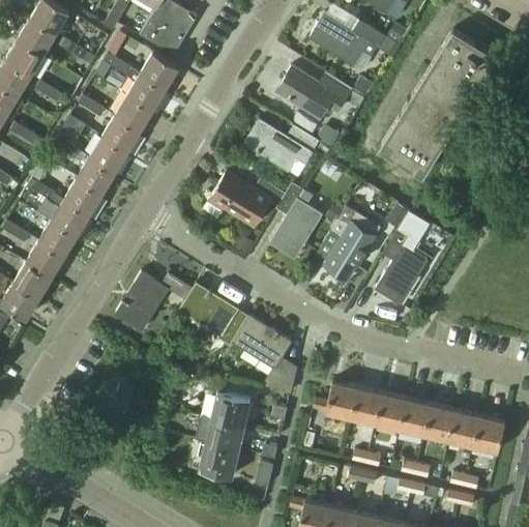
[(41,0),(31,19),(57,33),(69,12),(50,0),(41,0)]
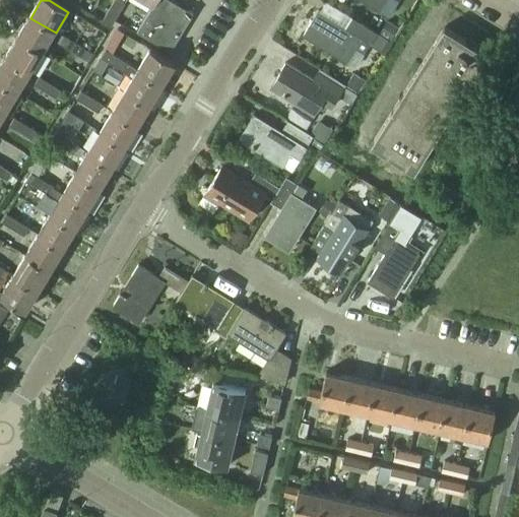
[(109,11),(118,16),(125,5),(116,0),(109,11)]
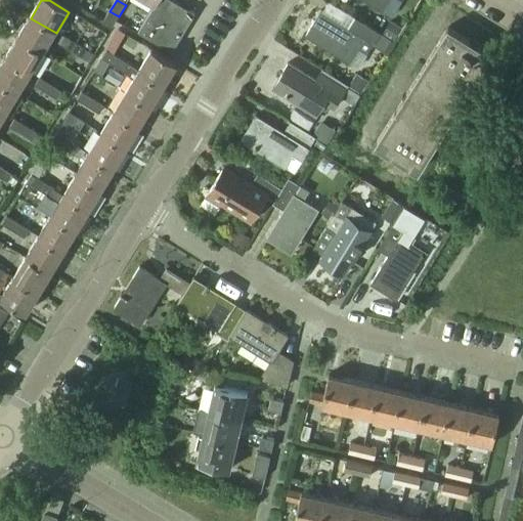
[(139,34),(172,53),(194,16),(168,0),(159,0),(155,6),(139,34)]
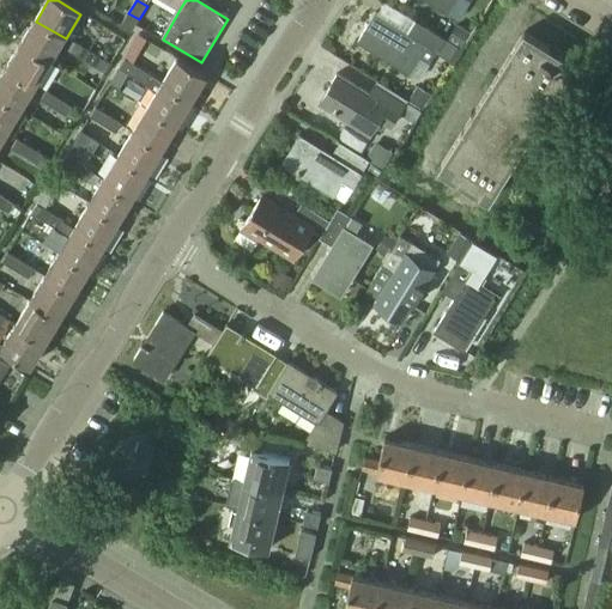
[(423,0),(447,14),(455,0),(423,0)]
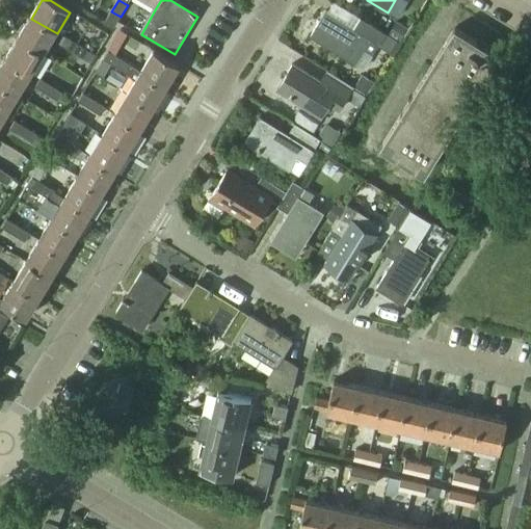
[(105,23),(113,28),(121,17),(111,11),(105,23)]
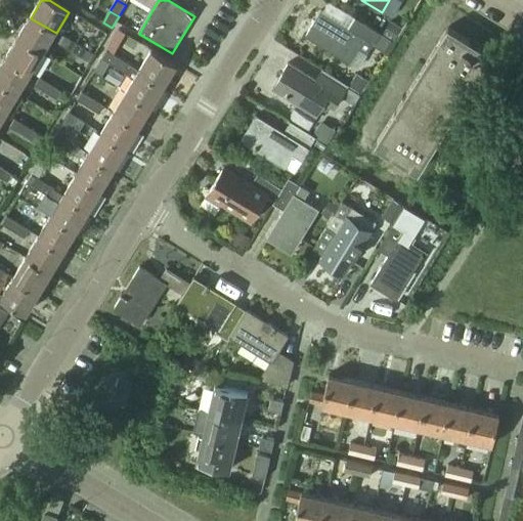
[(306,38),(350,64),(358,50),(367,56),(373,47),(384,53),(391,42),(356,20),(349,31),(321,13),(306,38)]
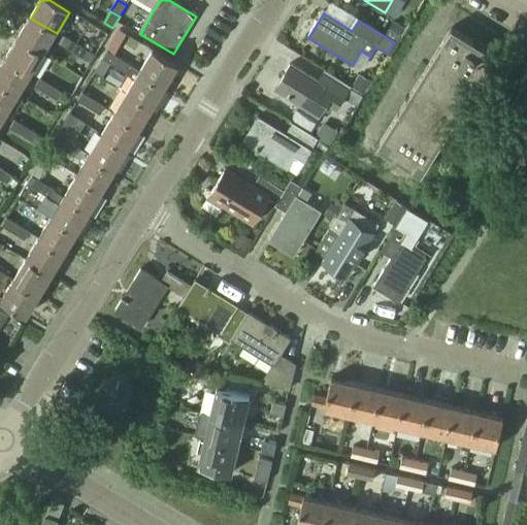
[(19,39),(43,54),(57,33),(31,19),(19,39)]
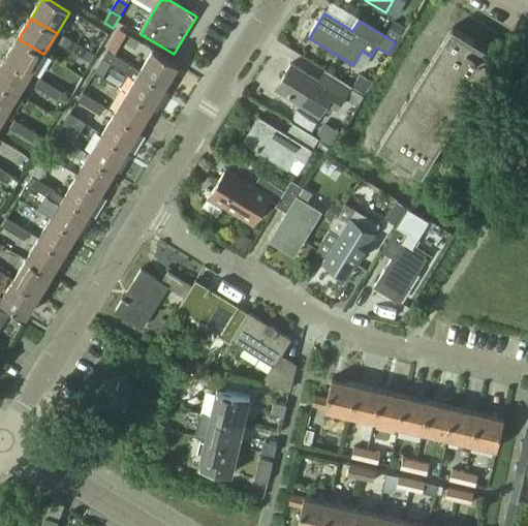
[(378,149),(423,176),(496,57),(453,30),(378,149)]
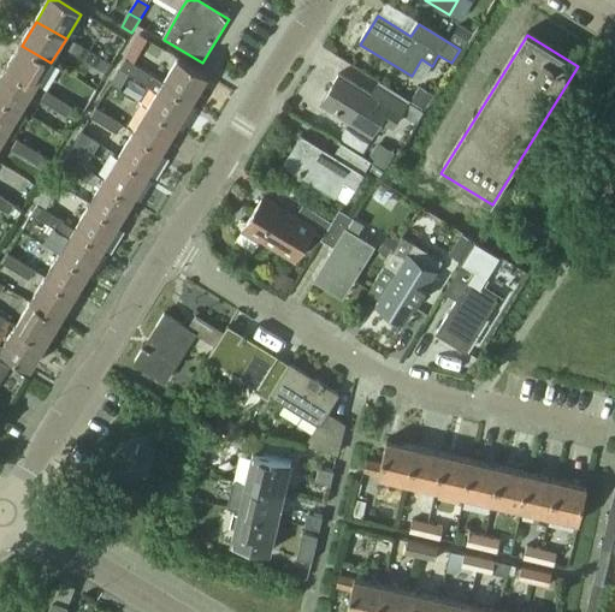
[(71,54),(86,63),(90,53),(77,45),(71,54)]
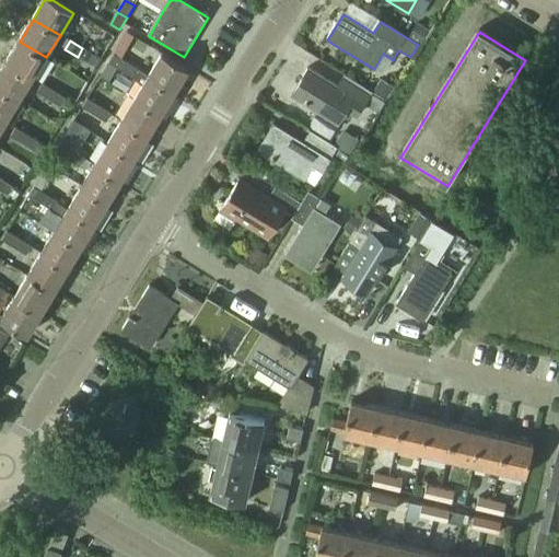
[(7,64),(33,80),(46,57),(20,42),(7,64)]
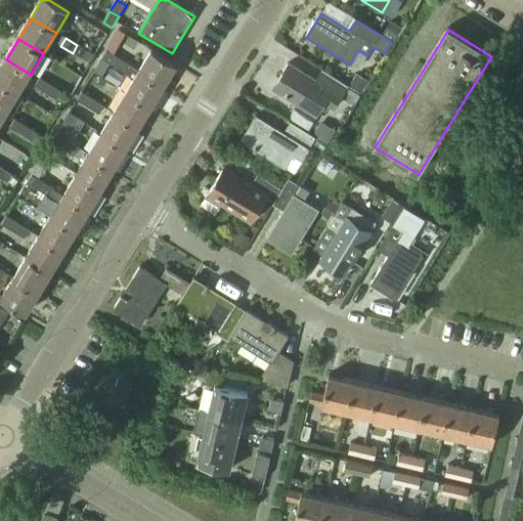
[(73,53),(84,59),(88,52),(77,45),(73,53)]
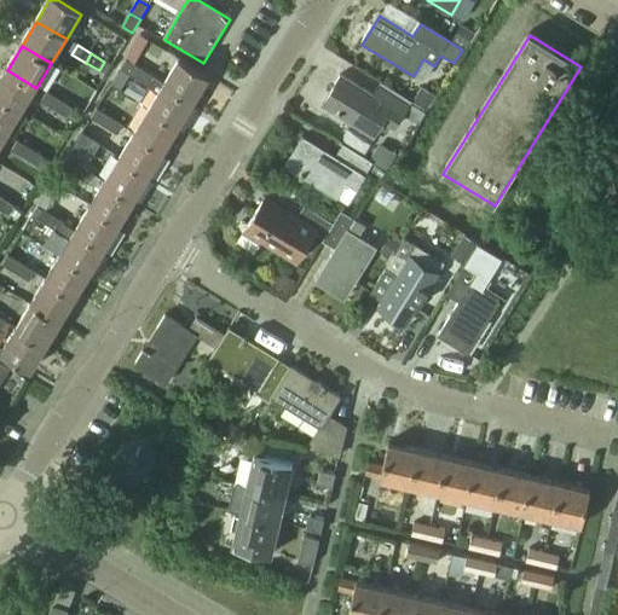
[(165,86),(194,103),(209,79),(180,61),(165,86)]
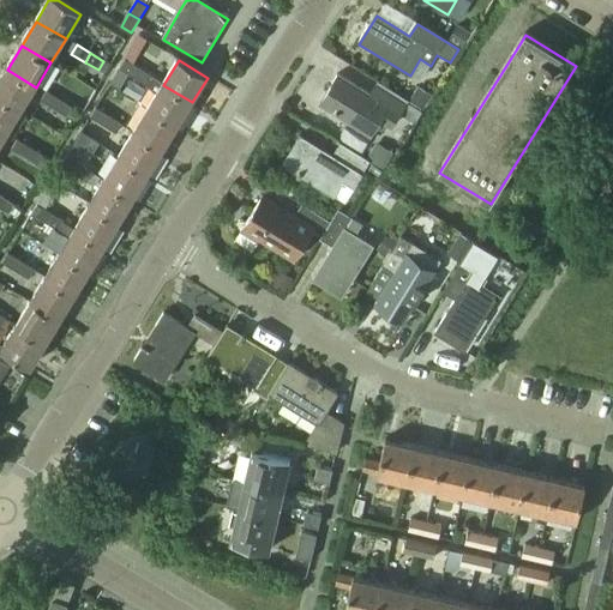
[(120,71),(133,79),(139,70),(126,61),(120,71)]
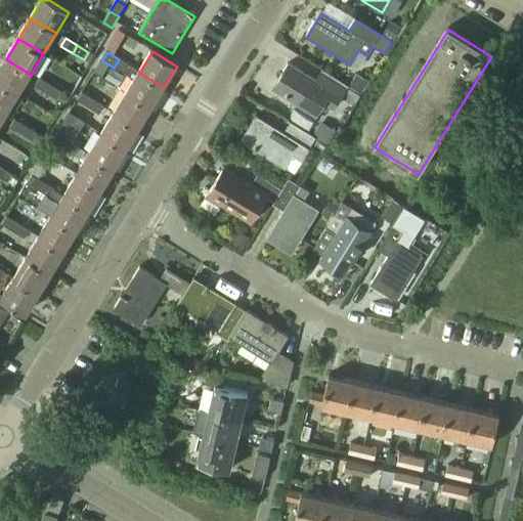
[(0,69),(0,83),(18,95),(31,75),(6,59),(0,69)]
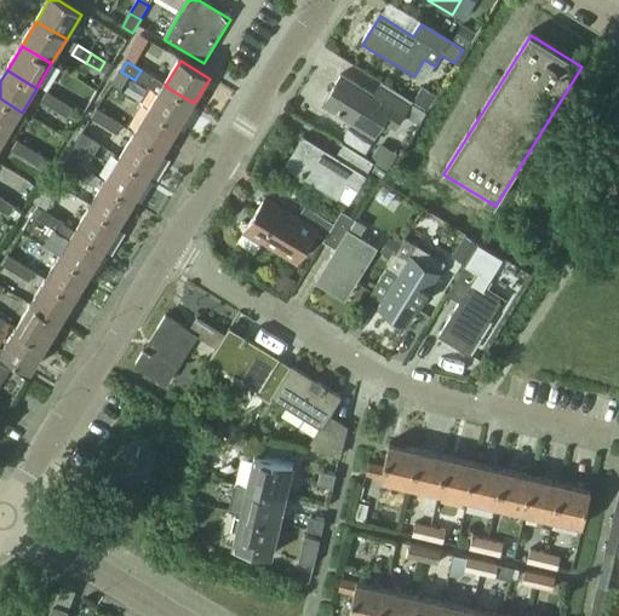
[(135,80),(148,87),(154,79),(141,70),(135,80)]
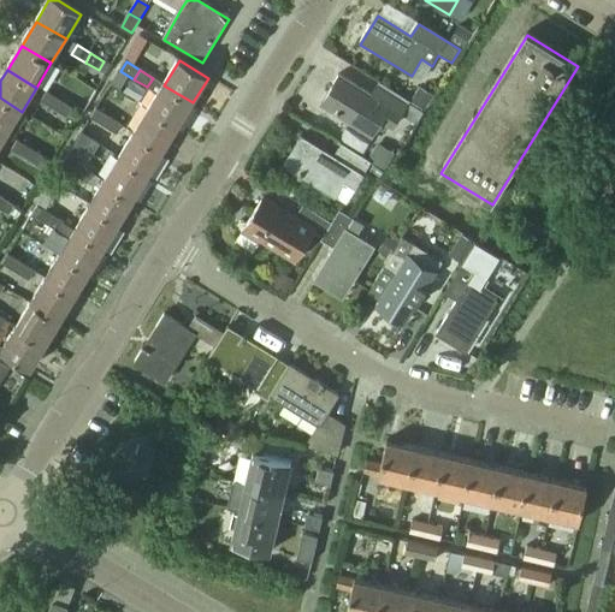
[(323,106),(373,137),(383,122),(394,128),(409,104),(380,85),(373,97),(339,77),(323,106)]
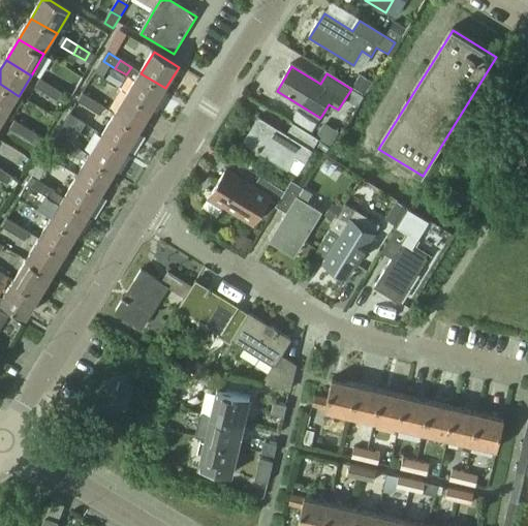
[(516,79),(523,83),(527,74),(527,71),(522,68),(516,79)]
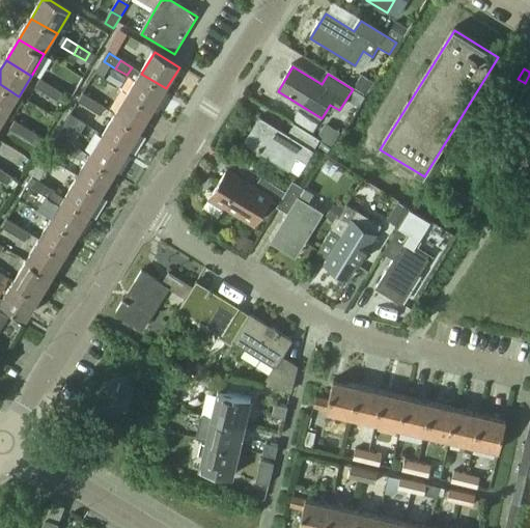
[(129,94),(154,110),(166,88),(141,74),(129,94)]
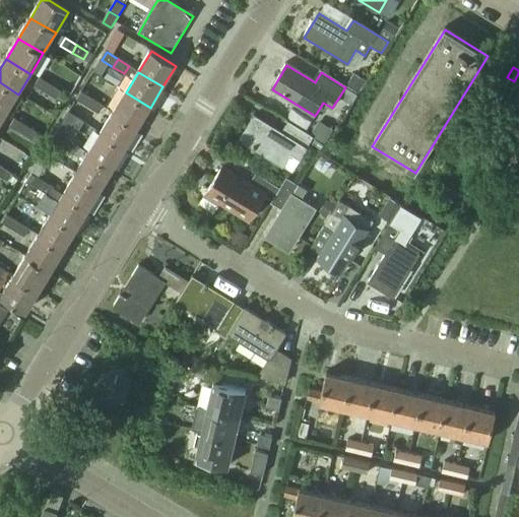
[(36,86),(47,93),(52,85),(41,79),(36,86)]
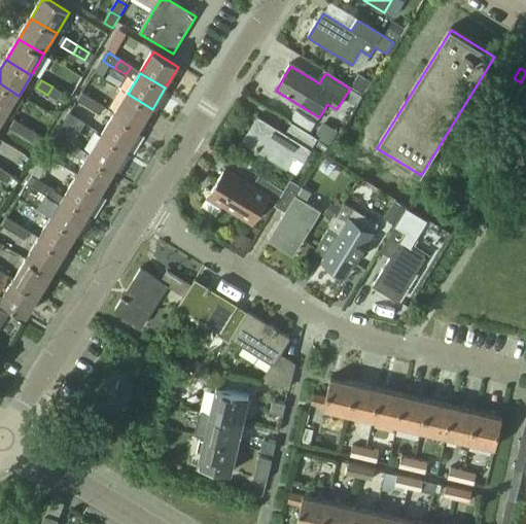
[(0,112),(6,116),(19,96),(0,83),(0,112)]
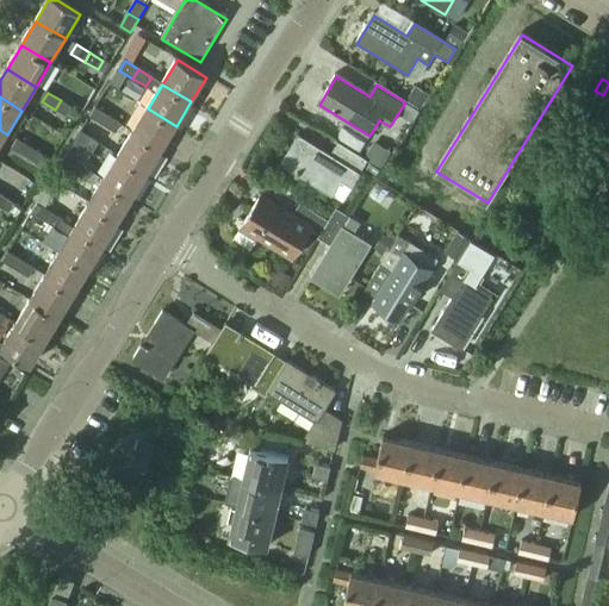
[(55,110),(68,118),(74,108),(61,100),(55,110)]
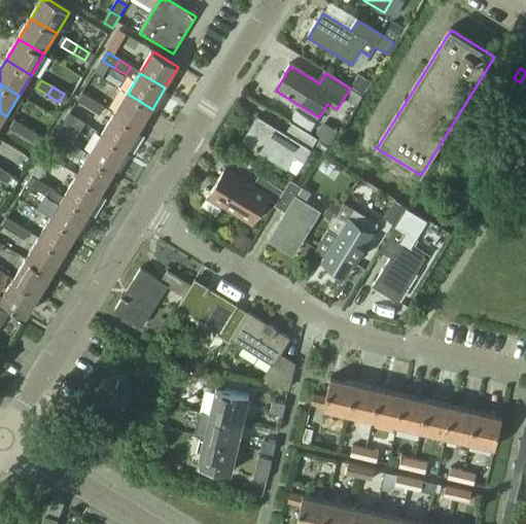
[(115,114),(140,130),(152,109),(128,94),(115,114)]
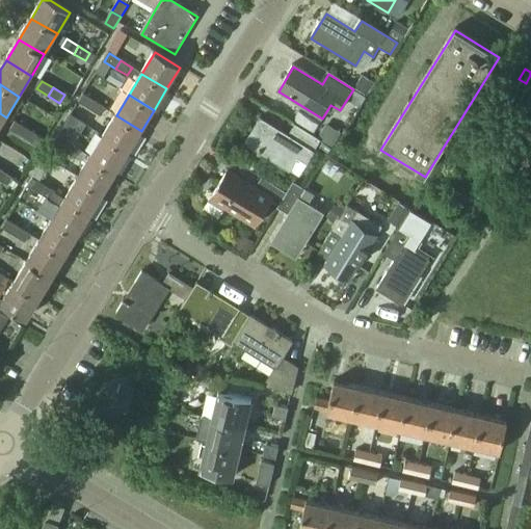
[(79,103),(90,110),(95,102),(83,96),(79,103)]
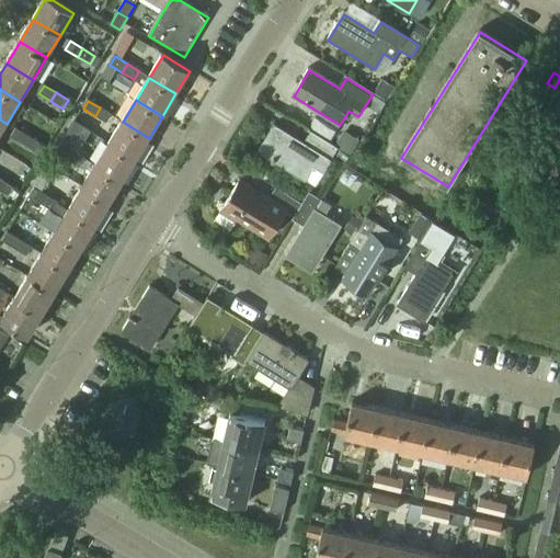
[(95,116),(107,124),(113,115),(100,107),(95,116)]
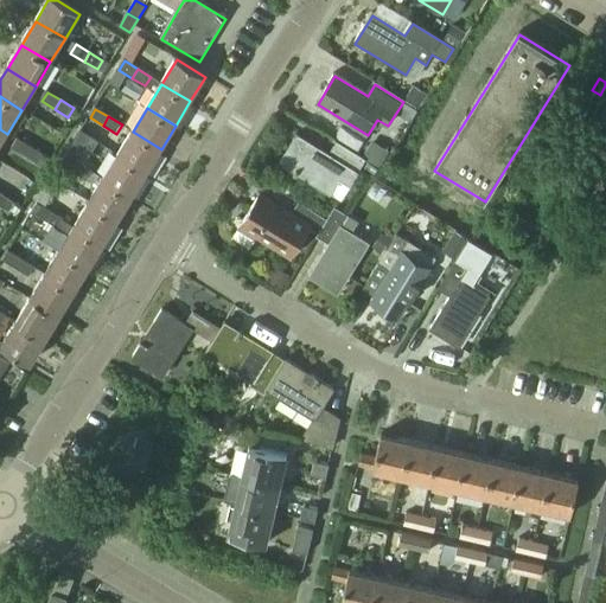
[(117,155),(147,173),(161,149),(133,132),(117,155)]
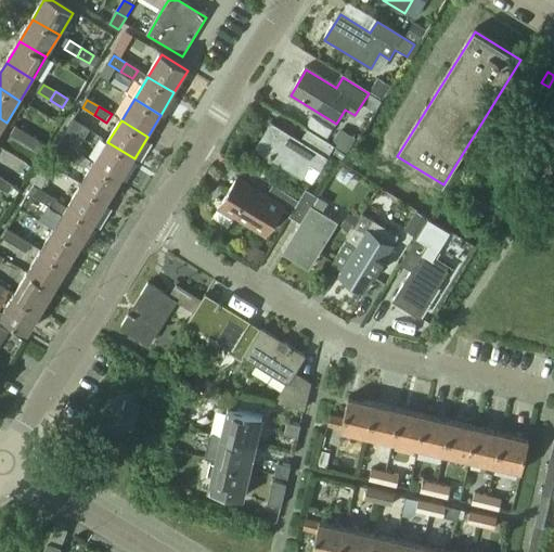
[(256,151),(303,179),(311,165),(321,170),(334,148),(308,132),(301,143),(272,125),(256,151)]
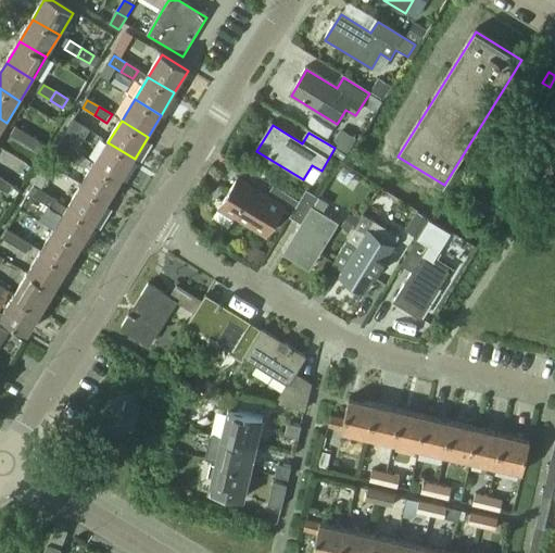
[(12,137),(24,143),(28,136),(16,128),(12,137)]
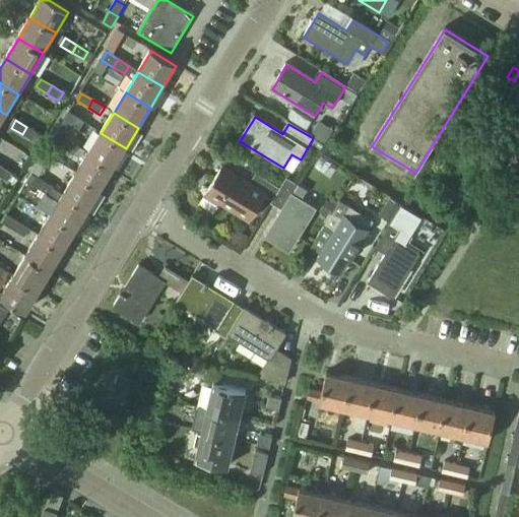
[(22,134),(34,141),(38,134),(26,127),(22,134)]
